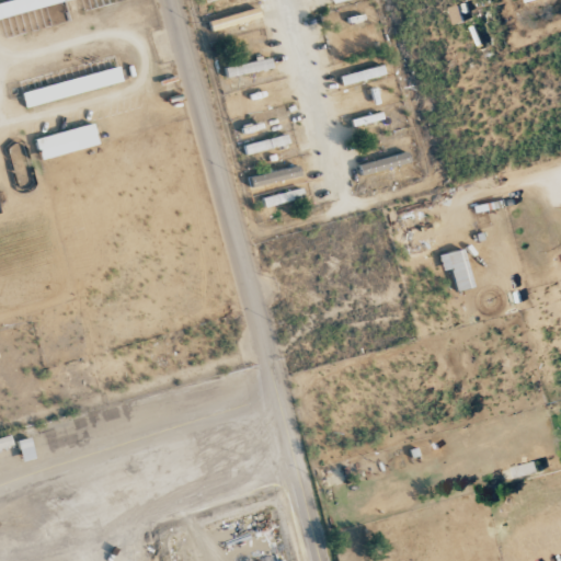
[(0,16),(65,0),(3,0),(0,1),(0,16)]
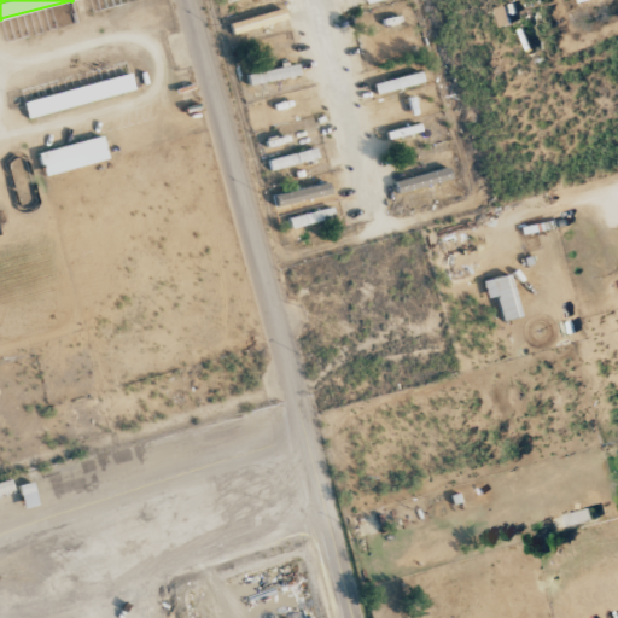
[(233,35),(287,19),(284,9),(229,23),(233,35)]
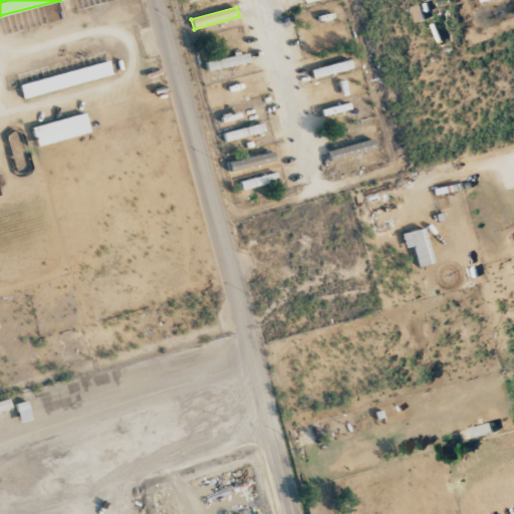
[(311,45),(313,54),(344,45),(341,36),(311,45)]
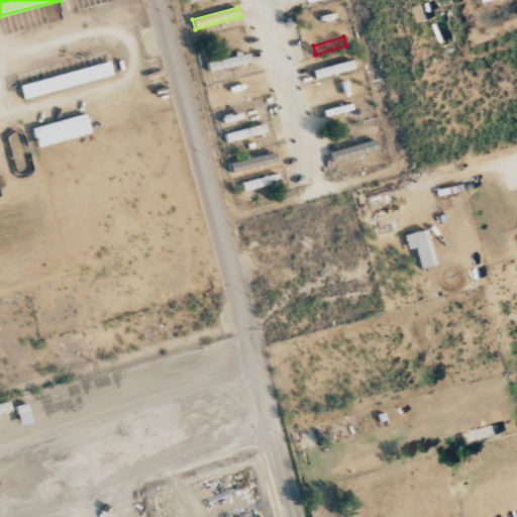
[(208,69),(248,65),(248,57),(207,61),(208,69)]
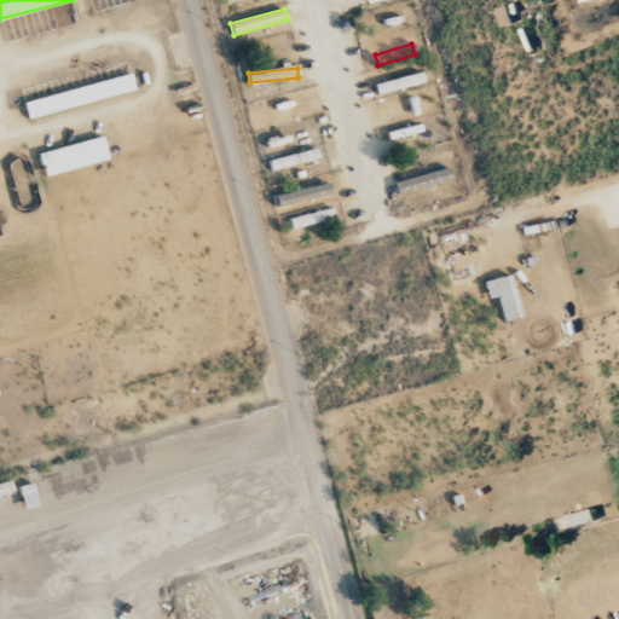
[(424,82),(421,71),(374,85),(377,96),(424,82)]
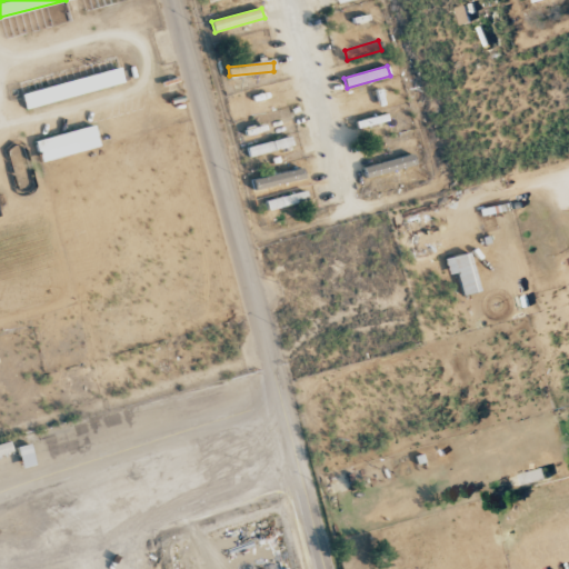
[(123,83),(120,68),(21,93),(26,109),(123,83)]
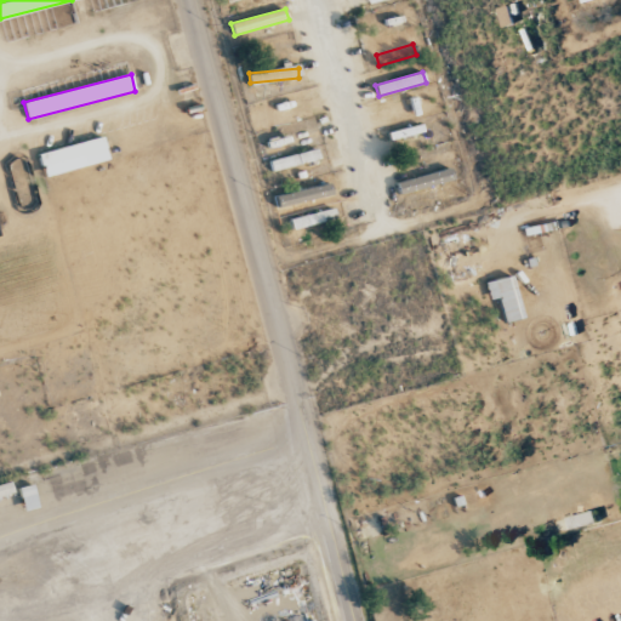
[(423,132),(421,125),(387,132),(389,140),(423,132)]
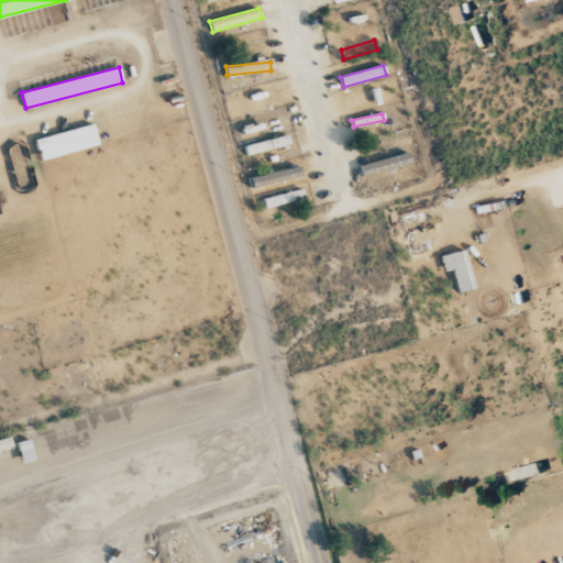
[(34,139),(40,161),(98,145),(94,124),(34,139)]
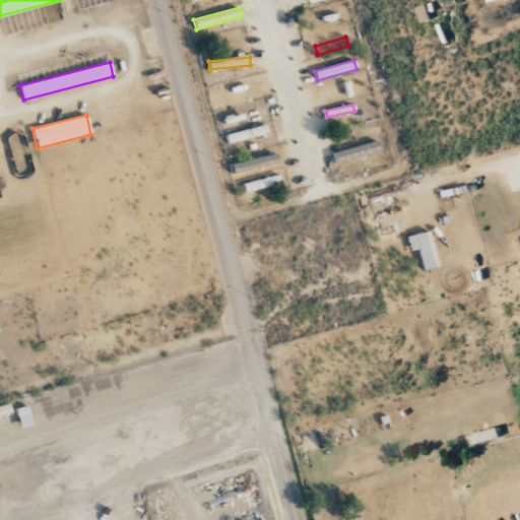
[(228,143),(267,133),(265,125),(225,134),(228,143)]
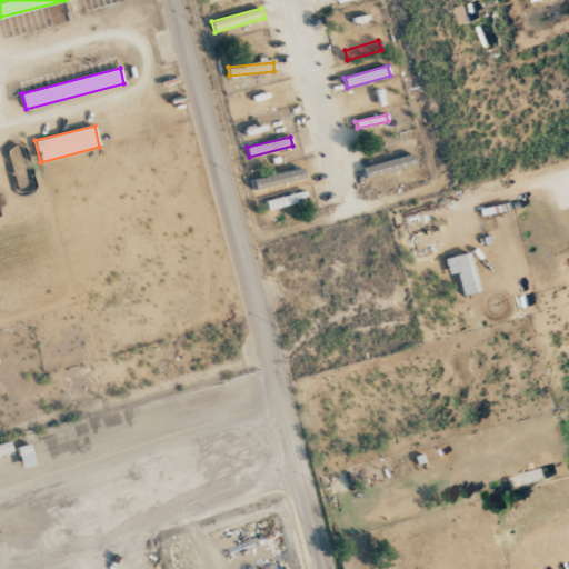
[(362,168),(366,179),(413,165),(410,153),(362,168)]
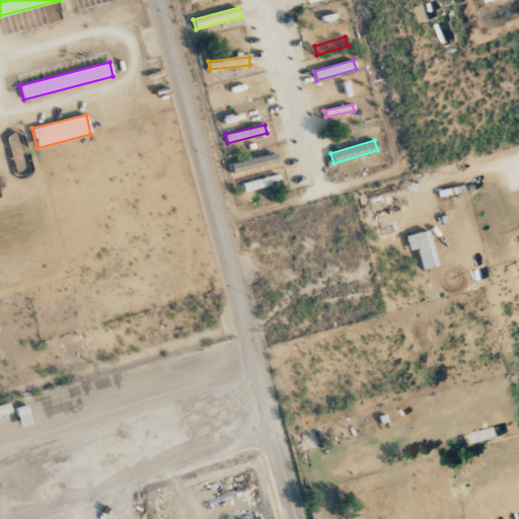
[(280,182),(278,174),(242,183),(243,191),(280,182)]
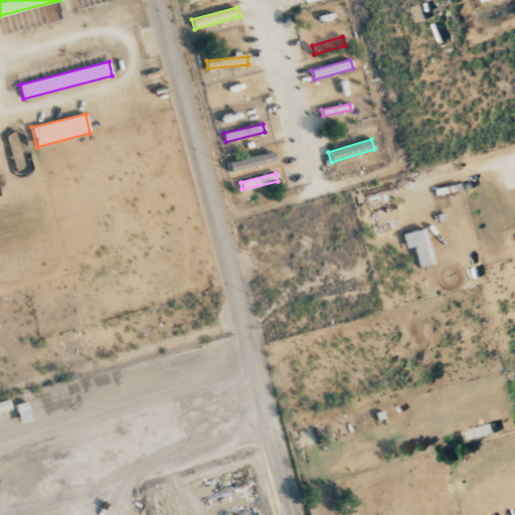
[(434,264),(424,228),(408,232),(418,268),(434,264)]
